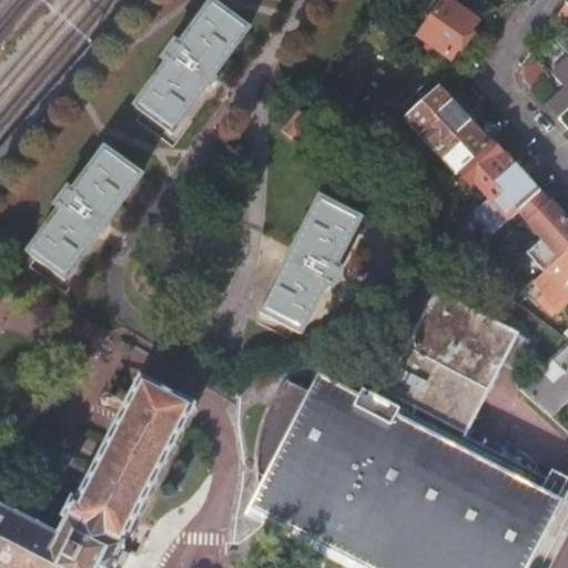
[(476,21),(445,0),(444,0),(440,6),(434,0),(426,11),(433,16),(418,36),(449,58),(476,21)]
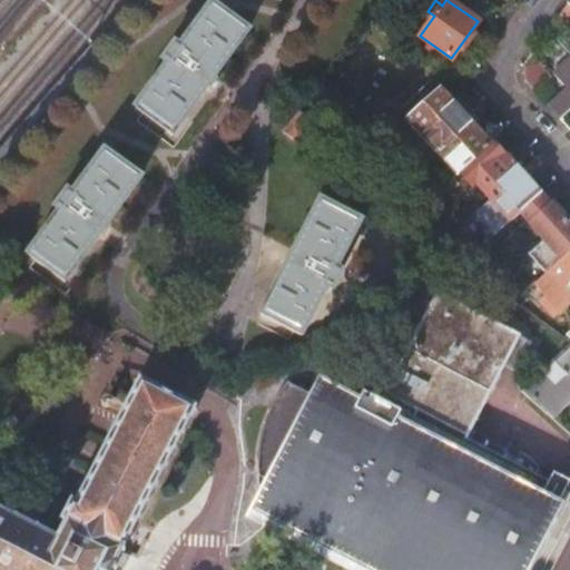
[(249,32),(212,5),(179,49),(174,45),(161,61),(167,65),(134,107),(172,135),(249,32)]
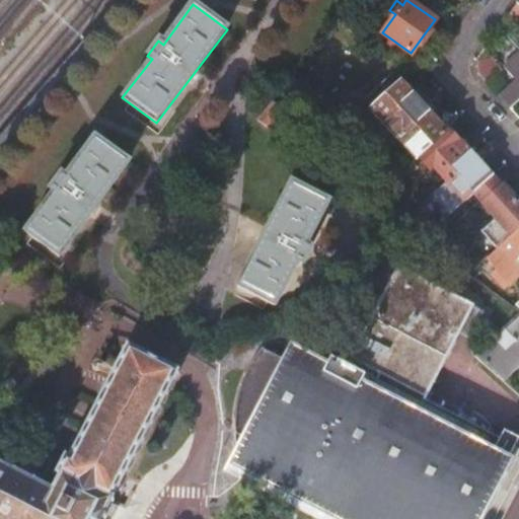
[(492,61),(477,73),(494,92),(504,82),(496,74),(500,70),(492,61)]
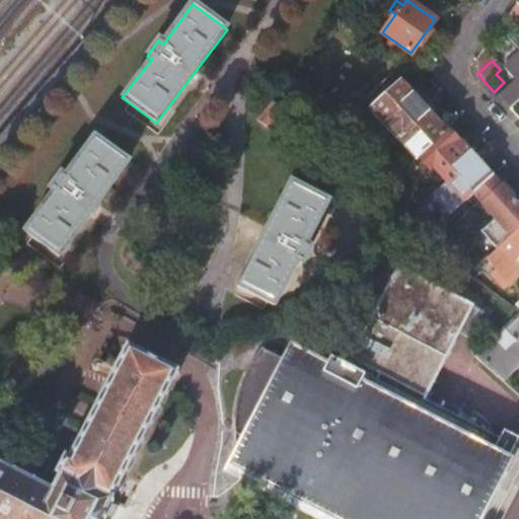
[(365,96),(361,99),(415,159),(418,156),(445,132),(390,73),(378,84),(374,80),(361,92),(365,96)]
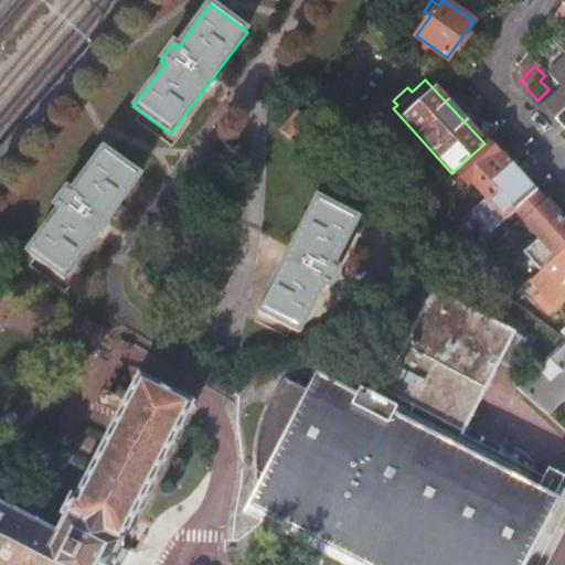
[(564,106),(564,83),(542,105),(553,117),(564,106)]
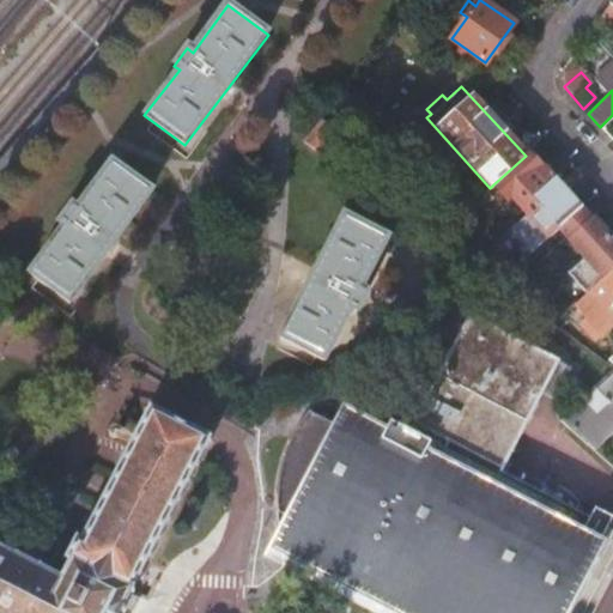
[(337,133),(319,120),(303,141),(322,155),(337,133)]
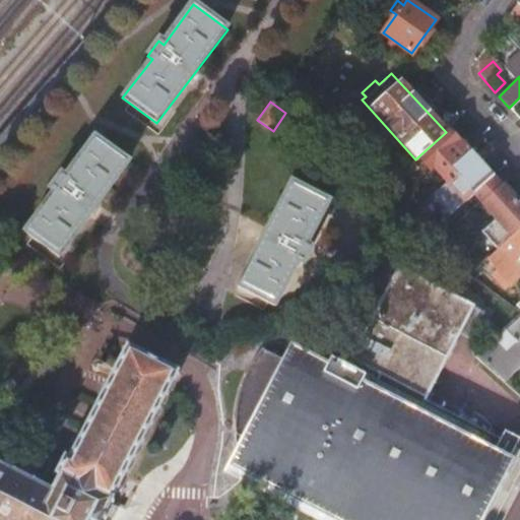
[(458,147),(446,132),(418,156),(430,170),(433,168),(442,178),(469,153),(461,144),(458,147)]
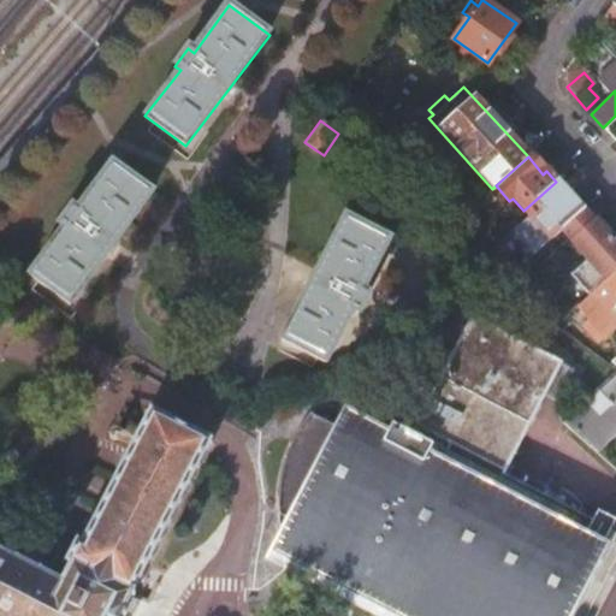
[(152,193),(111,163),(77,209),(72,206),(58,224),(63,227),(28,276),(70,306),(152,193)]
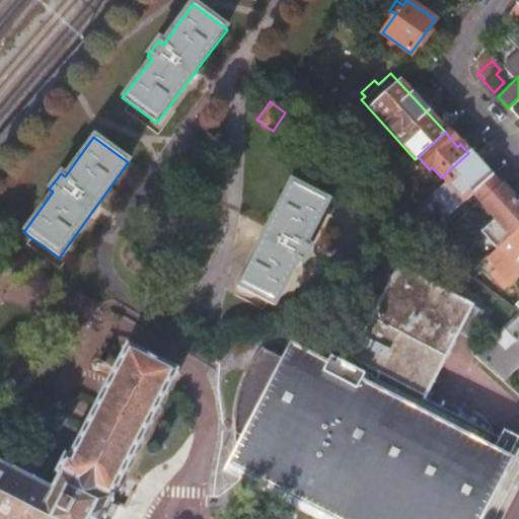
[(490,177),(468,153),(441,177),(445,182),(433,194),(450,213),(471,194),(490,177)]
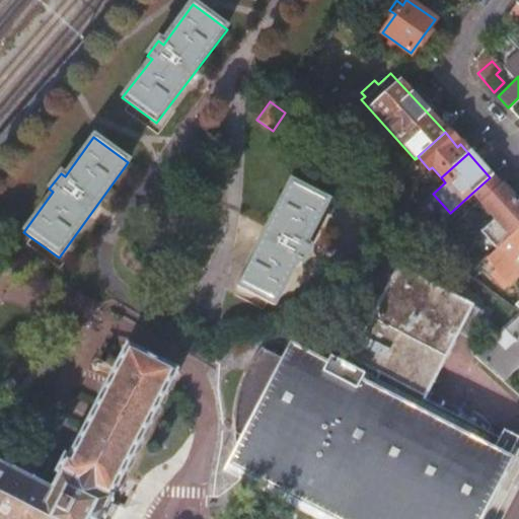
[(499,187),(490,177),(471,194),(495,219),(480,231),(496,247),(518,225),(518,205),(501,184),(499,187)]
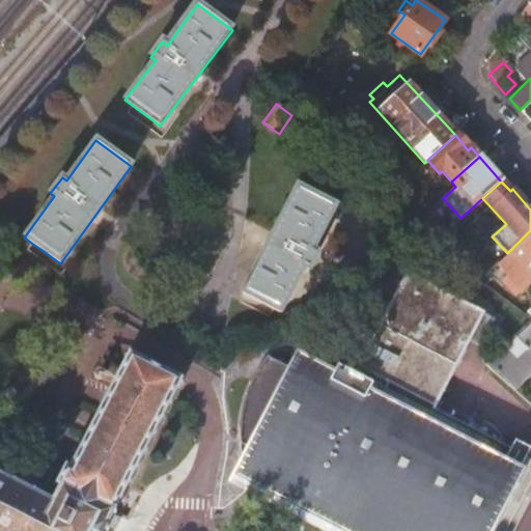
[(335,207),(297,188),(243,294),(281,313),(304,268),(309,271),(317,253),(313,251),(335,207)]
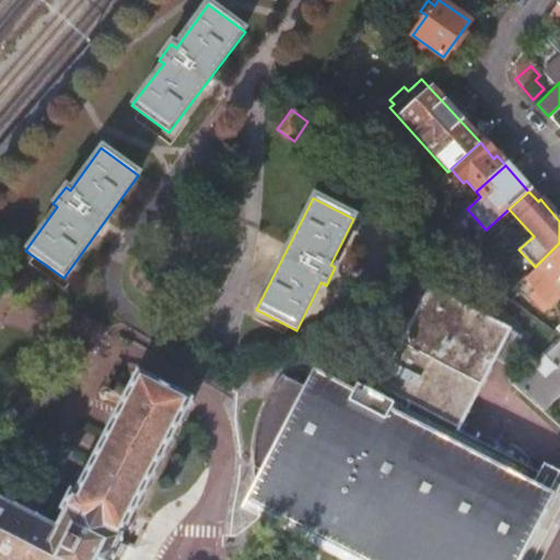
[(490,254),(478,240),(456,259),(473,270),(490,254)]
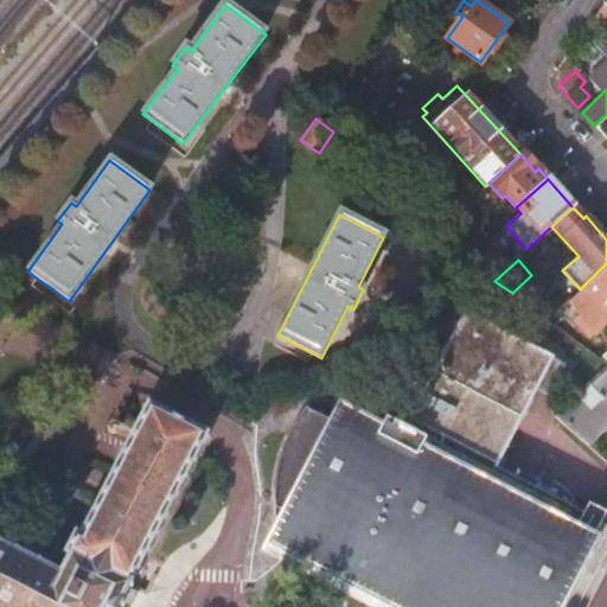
[(606,268),(569,301),(580,314),(575,319),(588,334),(606,318),(606,268)]
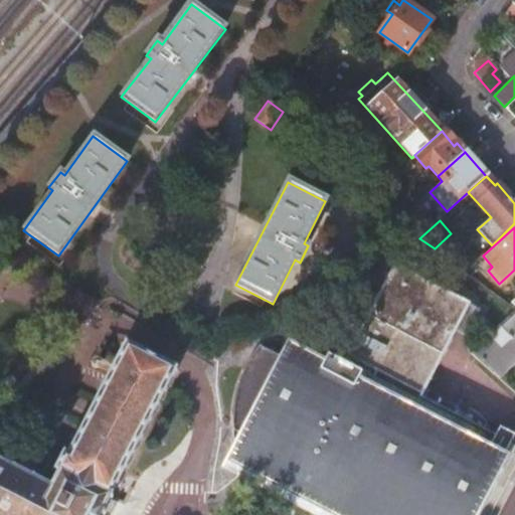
[(468,302),(393,265),(341,368),(334,365),(336,357),(328,355),(315,375),(260,347),(239,390),(235,404),(233,430),(243,436),(236,451),(271,467),(266,477),(342,514),(343,514),(470,514),(489,479),(492,480),(514,435),(514,432),(499,425),(495,434),(483,427),(486,421),(468,407),(463,418),(420,395),(468,302)]
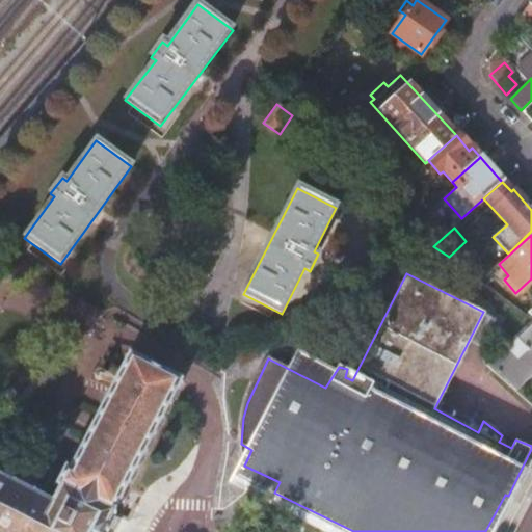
[(531,321),(488,363),(513,390),(531,371),(531,321)]
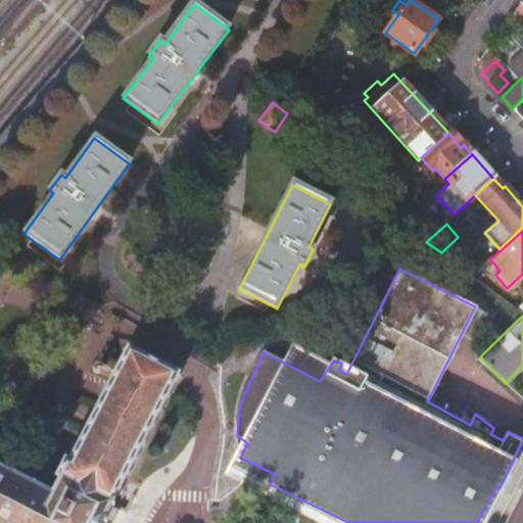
[(102,522),(178,376),(127,349),(69,463),(64,461),(57,476),(80,488),(77,494),(84,498),(79,508),(0,467),(0,522),(102,522)]
